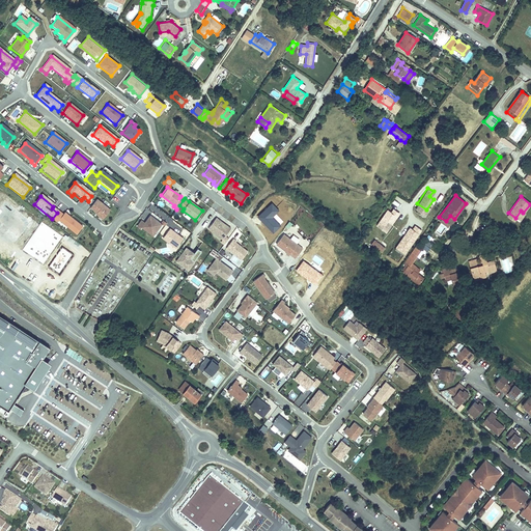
[(0,206),(0,222),(19,238),(32,221),(5,200),(0,206)]
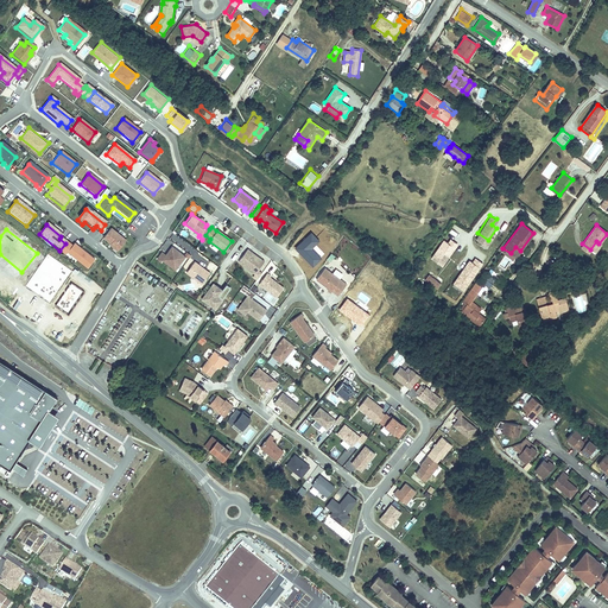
[(125,242),(109,230),(102,241),(109,246),(113,249),(112,251),(116,254),(125,242)]
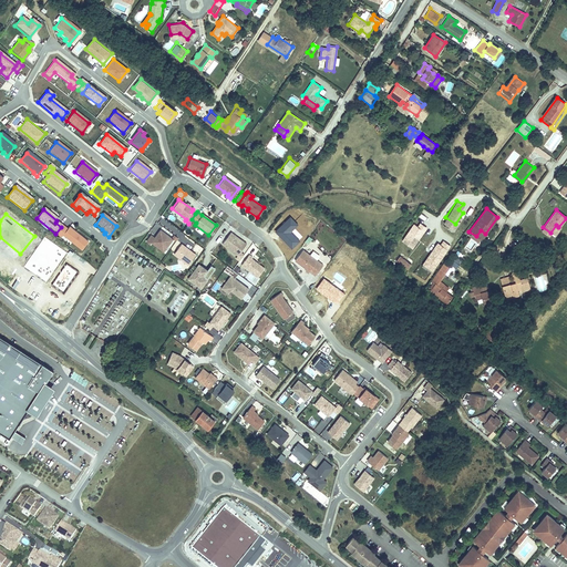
[(410,249),(425,230),(419,226),(415,223),(400,243),(410,249)]
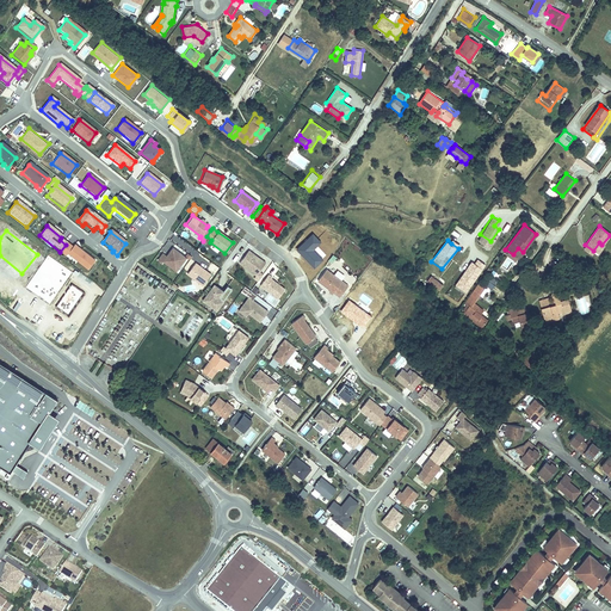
[(599,242),(593,251),(598,254),(604,246),(602,245),(599,242)]
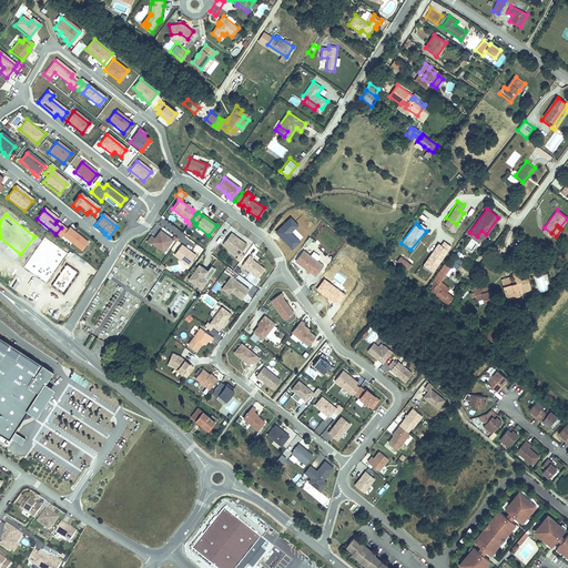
[(87,245),(68,230),(67,232),(61,227),(56,234),(54,235),(60,240),(62,237),(81,253),(87,245)]
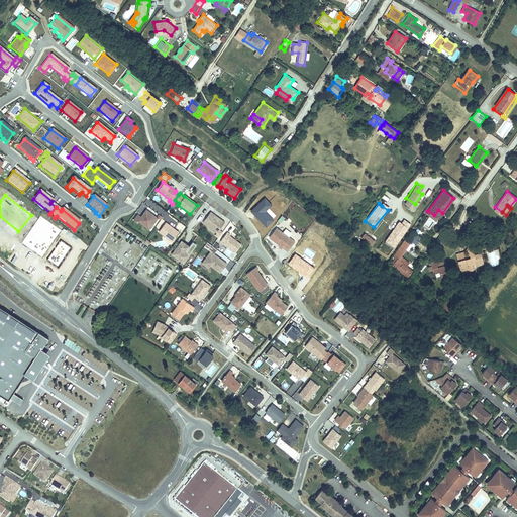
[(502,212),(495,207),(491,211),(498,217),(502,212)]
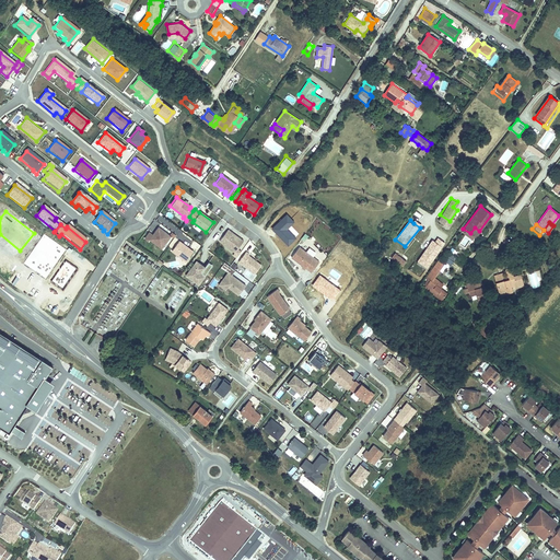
[(170,236),(158,228),(153,233),(154,234),(153,236),(152,235),(149,233),(144,240),(148,242),(149,240),(158,246),(161,242),(164,244),(170,236)]
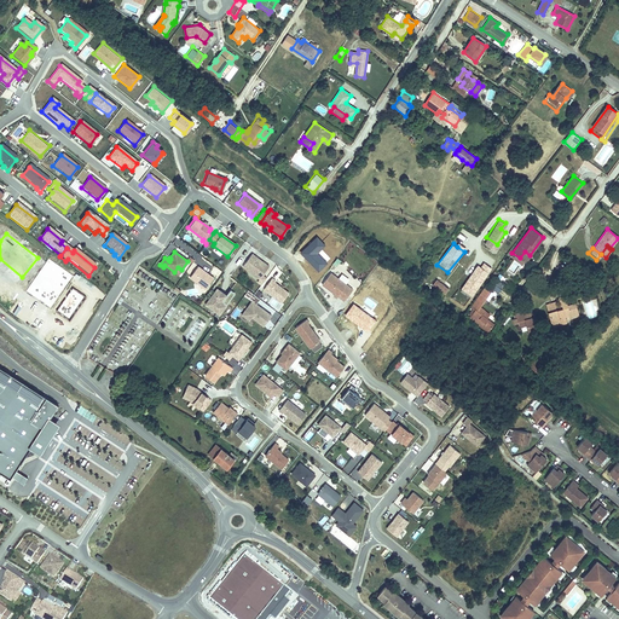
[(525,252),(520,258),(525,262),(530,255),(525,252)]
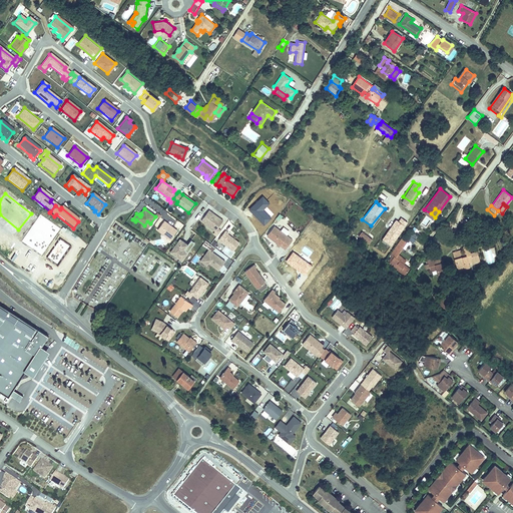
[(221,221),(216,217),(215,218),(211,215),(212,214),(207,210),(199,221),(213,231),(211,233),(215,236),(219,230),(216,228),(221,221)]
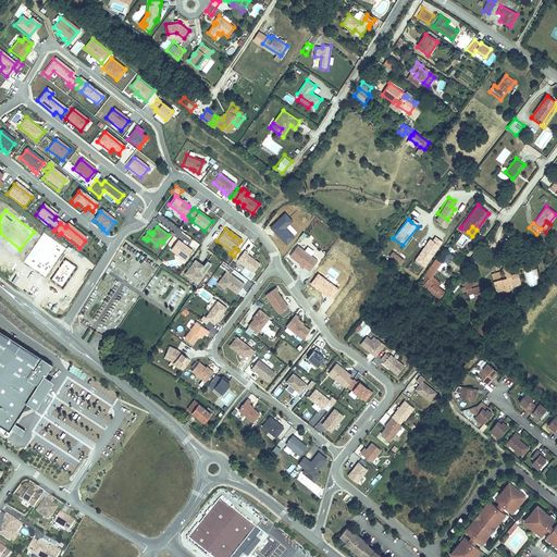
[(415,259),(424,265),(442,240),(435,236),(433,240),(430,238),(415,259)]
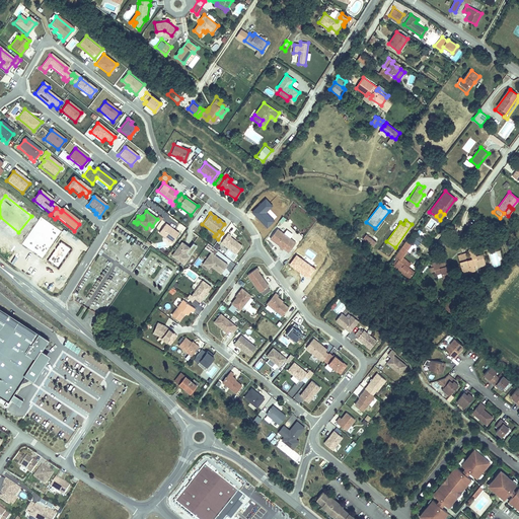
[(178,233),(165,224),(158,233),(171,242),(178,233)]
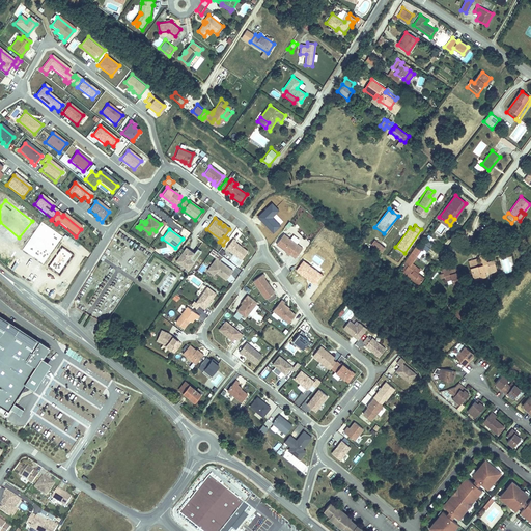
[(301,248),(282,233),(275,244),(294,257),(301,248)]
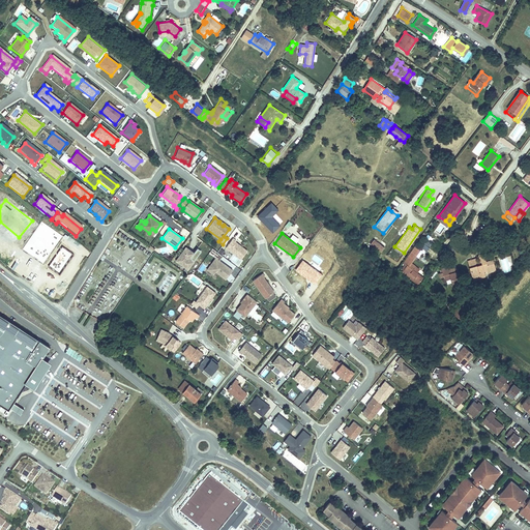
[(429,240),(432,236),(427,233),(417,245),(427,252),(432,243),(429,240)]
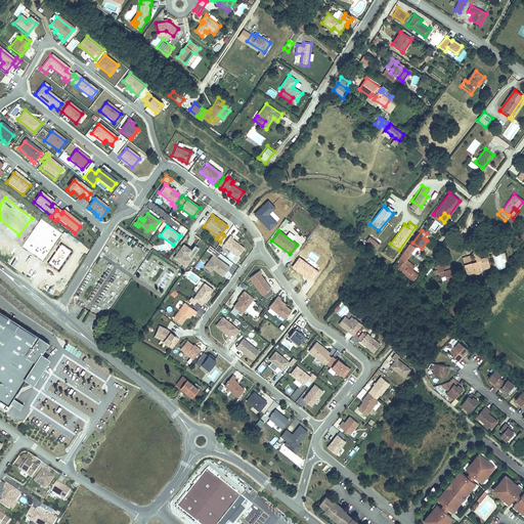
[(244,248),(231,239),(232,238),(229,235),(222,245),(237,256),(244,248)]
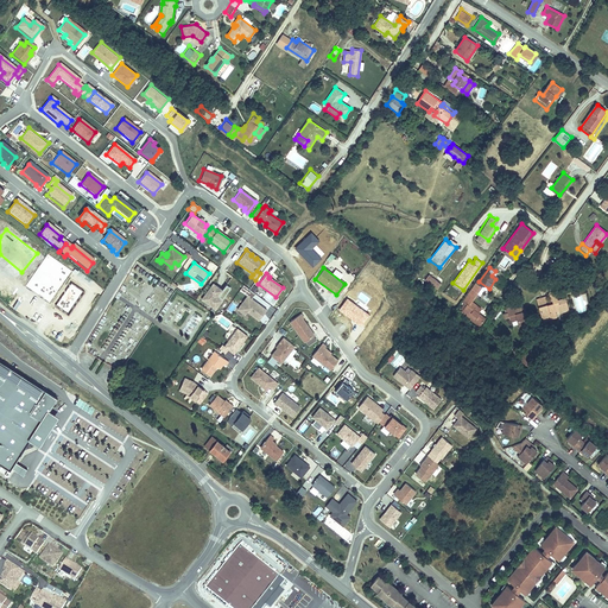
[(428,274),(423,280),(435,289),(439,283),(428,274)]
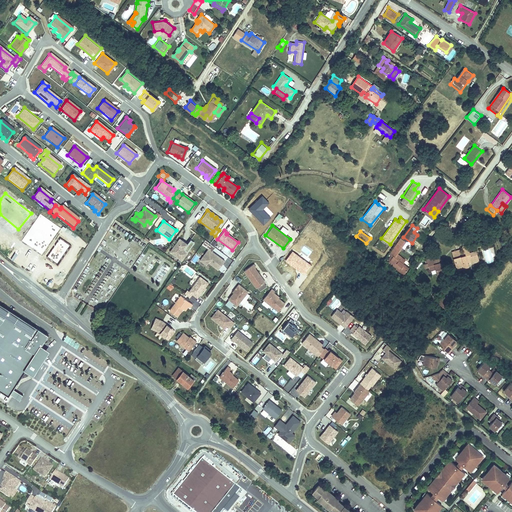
[(403,262),(394,256),(405,241),(401,237),(389,252),(393,255),(388,261),(403,273),(407,268),(402,264),(403,262)]
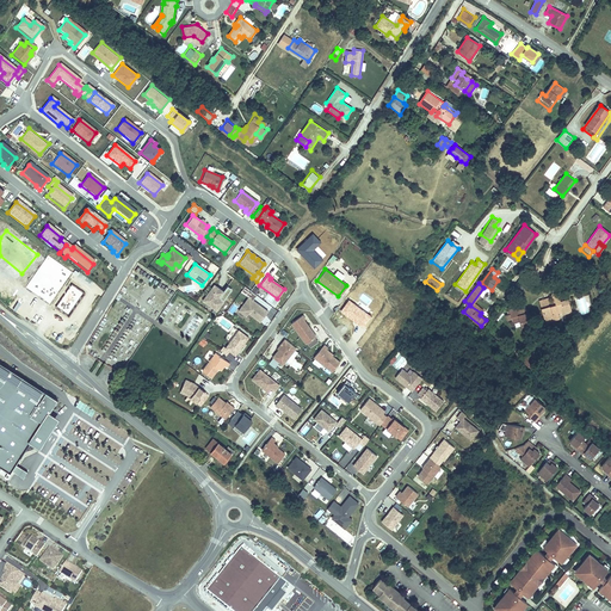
[(221,294),(213,287),(207,294),(208,295),(205,297),(201,302),(215,313),(221,303),(217,300),(221,294)]
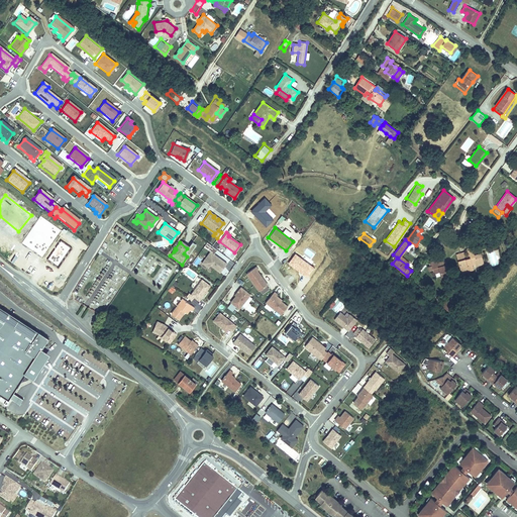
[(226,264),(217,257),(216,257),(214,256),(215,255),(213,254),(216,249),(206,242),(203,246),(209,251),(206,256),(206,260),(204,260),(201,263),(206,267),(209,267),(210,266),(219,273),(226,264)]
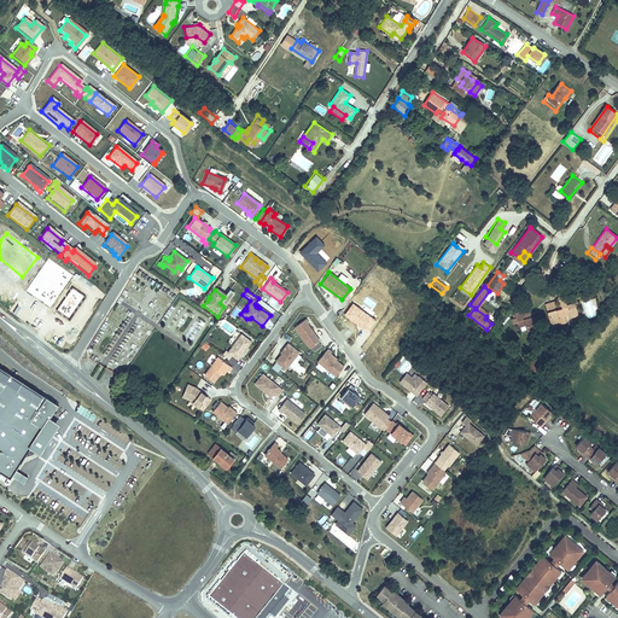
[(546,305),(551,321),(564,315),(572,313),(565,295),(559,297),(563,309),(555,312),(553,303),(546,305)]
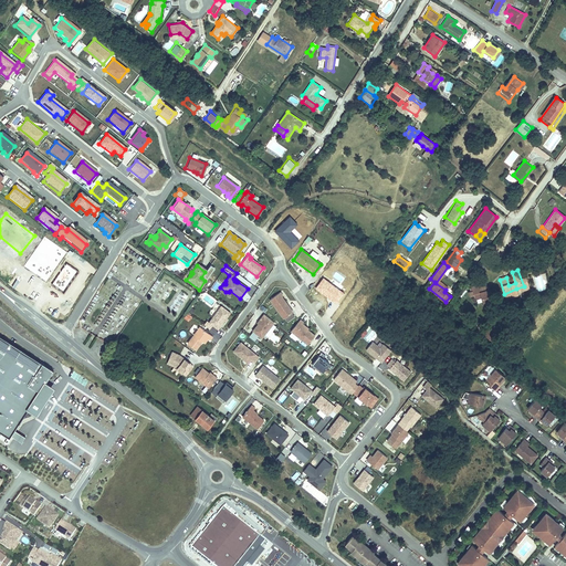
[(472,286),(475,293),(486,289),(484,282),(472,286)]
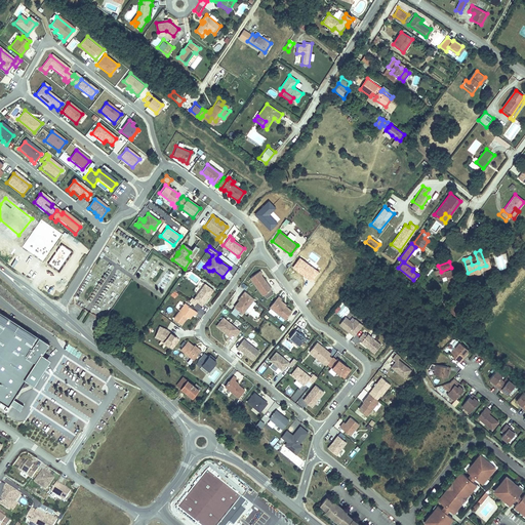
[(443,277),(453,273),(451,268),(441,272),(443,277)]
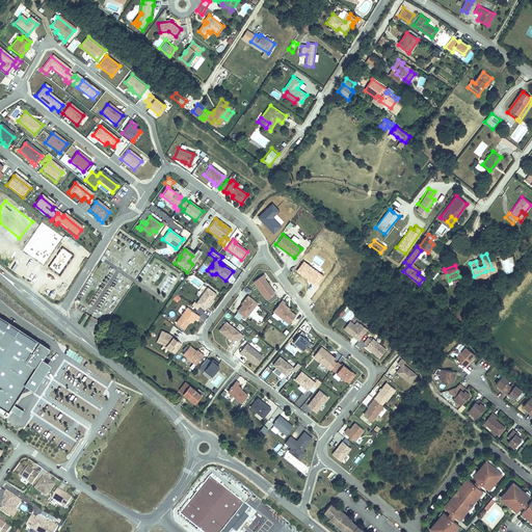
[(274,292),(263,278),(264,277),(262,274),(253,282),(265,299),(266,298),(272,293),(274,292)]
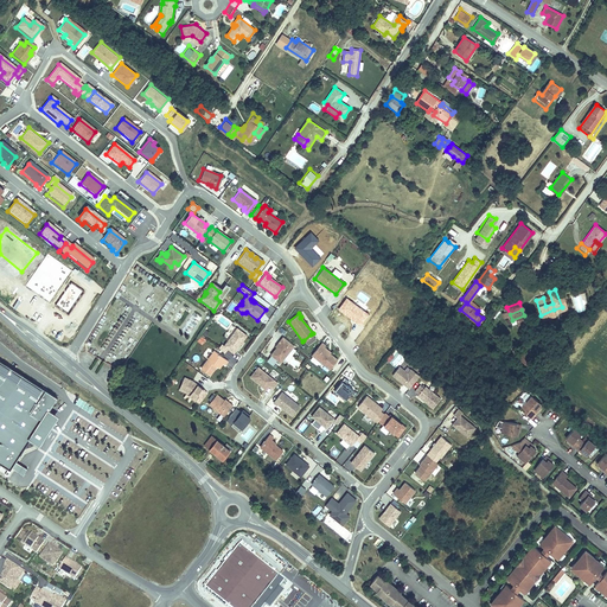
[(217,347),(223,352),(227,347),(232,352),(246,334),(235,327),(232,332),(227,339),(223,345),(221,343),(217,347)]
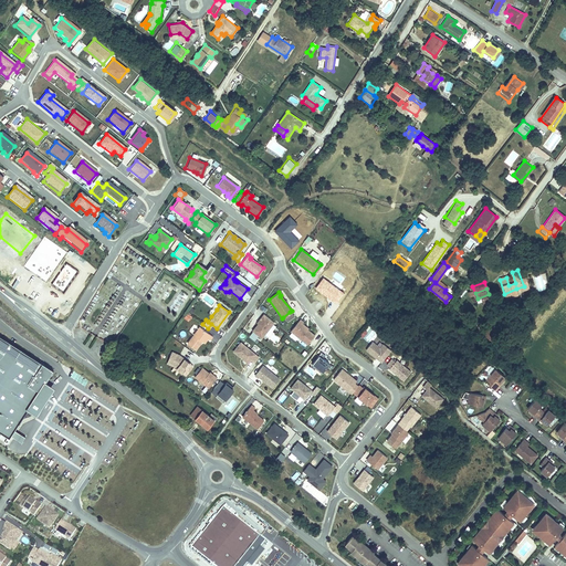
[(261,337),(273,322),(263,314),(260,317),(261,318),(258,324),(252,331),(261,337)]
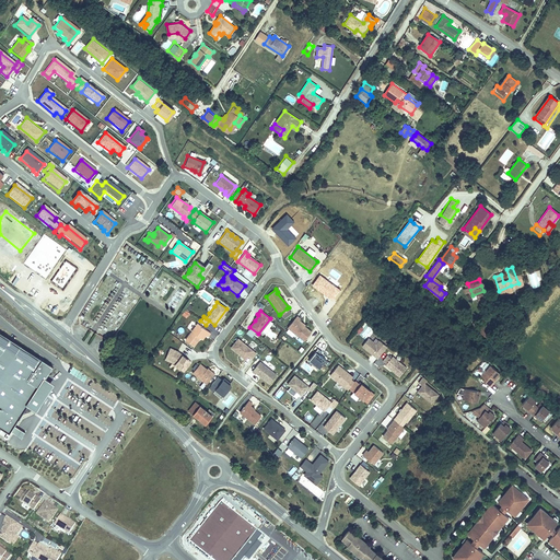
[(303,326),(298,321),(298,319),(299,318),(295,315),(287,327),(303,340),(311,331),(303,326)]
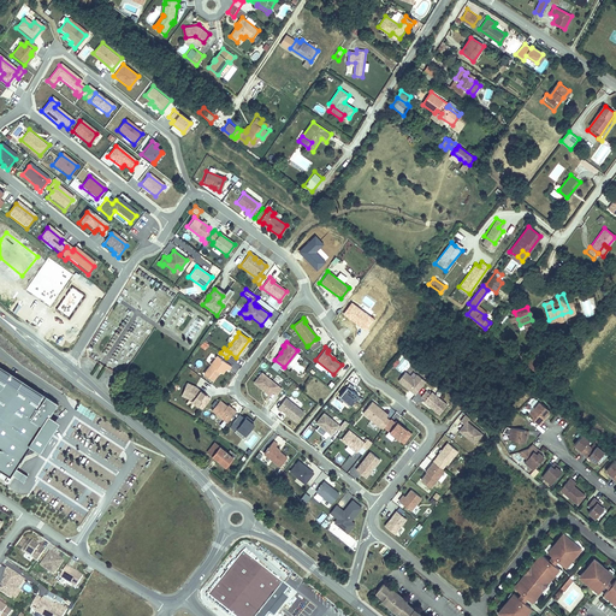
[(230,366),(217,355),(203,373),(212,380),(219,371),(220,372),(224,367),(225,368),(227,369),(230,366)]
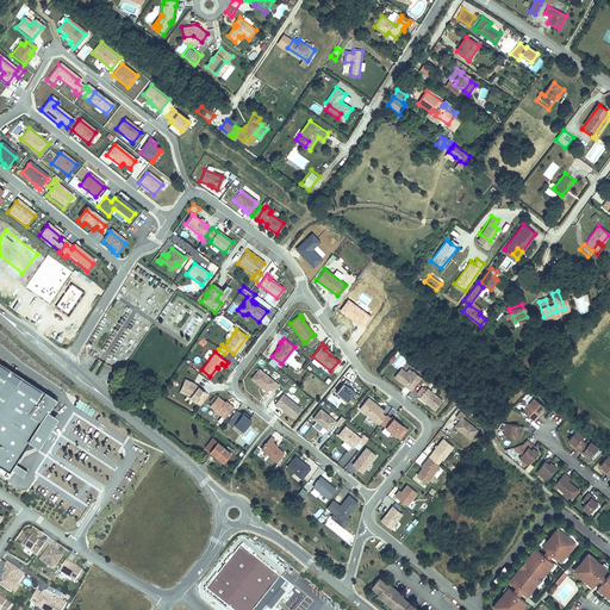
[(0,462),(24,477),(27,471),(17,464),(30,442),(39,448),(60,418),(50,411),(58,399),(0,361),(0,462)]
